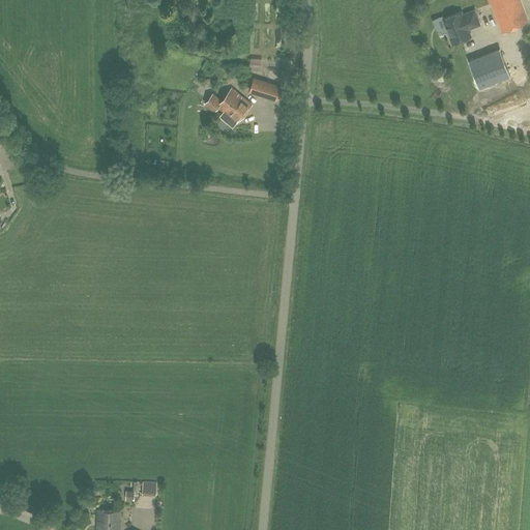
[(490,0),(502,30),(528,20),(520,0),(490,0)]
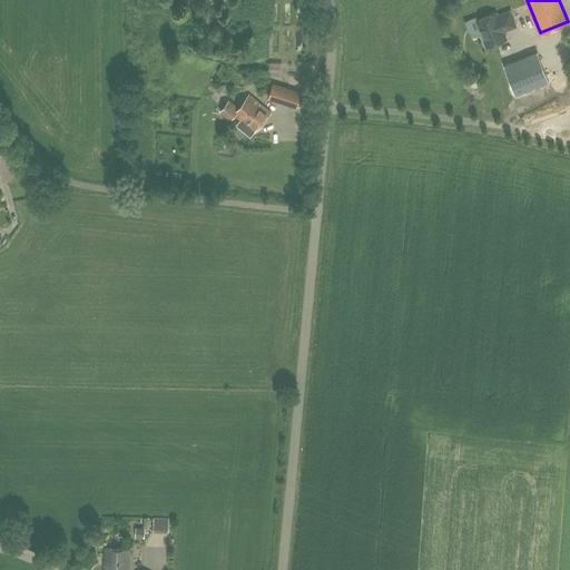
[(503,31),(516,26),(510,10),(498,16),(495,12),(477,20),(487,47),(507,39),(503,31)]
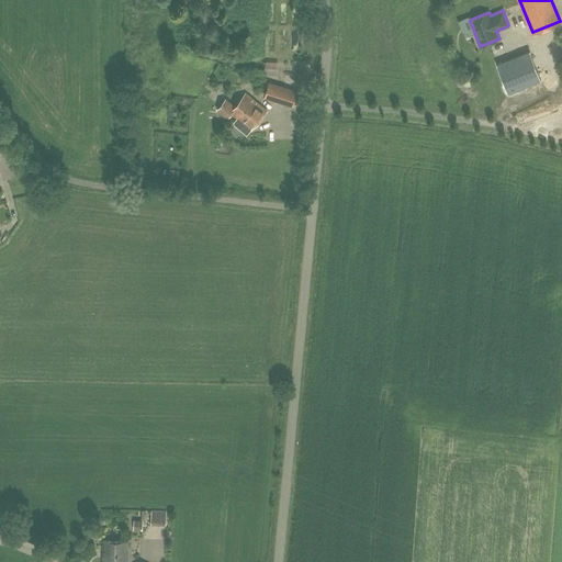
[(508,92),(541,79),(530,51),(497,64),(508,92)]
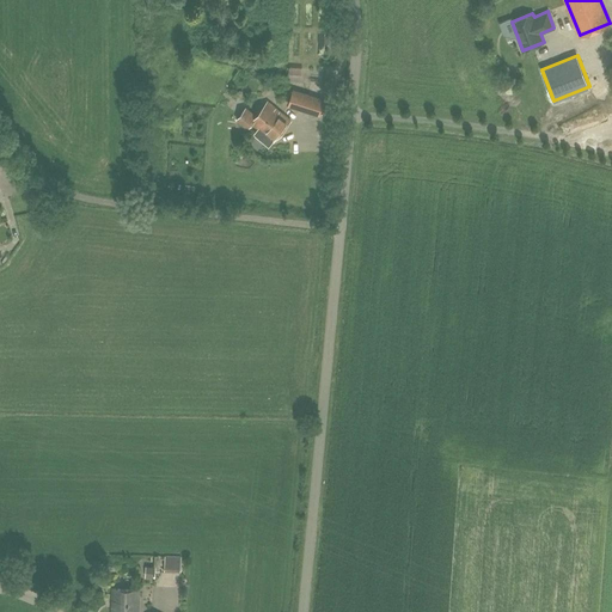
[(565,133),(601,118),(589,87),(552,102),(565,133)]
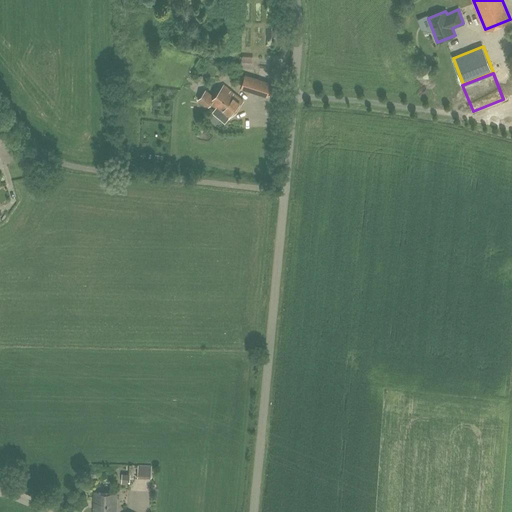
[(267,95),(271,83),(246,75),(242,87),(267,95)]
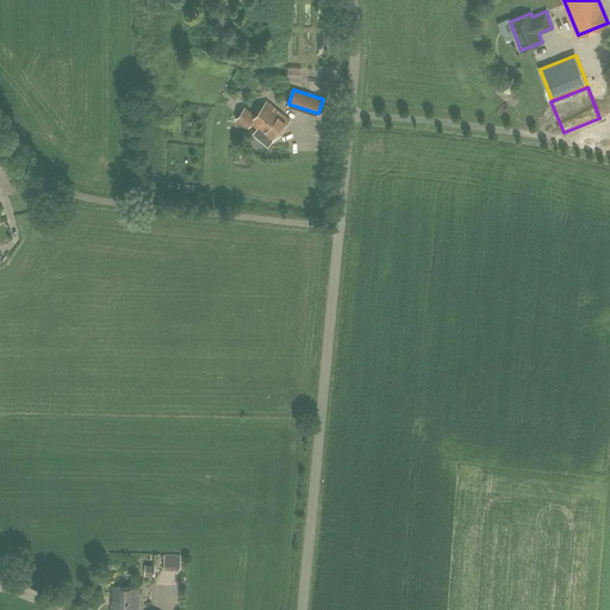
[(251,122),(257,128),(263,122),(265,123),(271,116),(273,118),(274,117),(277,118),(282,112),(268,100),(255,116),(246,107),(237,118),(248,126),(251,122)]
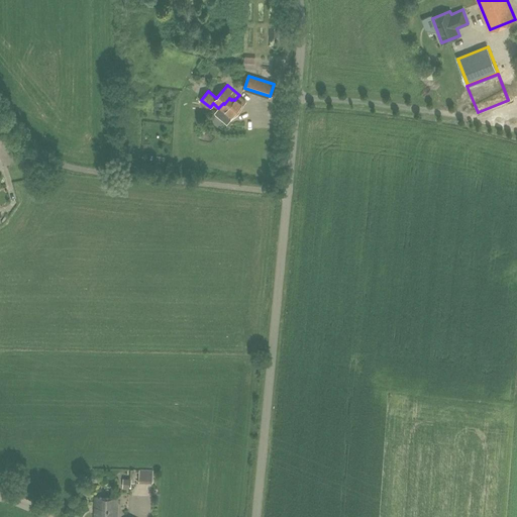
[(223,103),(218,108),(219,108),(215,112),(227,122),(231,119),(246,101),(239,95),(234,100),(232,99),(231,100),(229,98),(224,104),(223,103)]
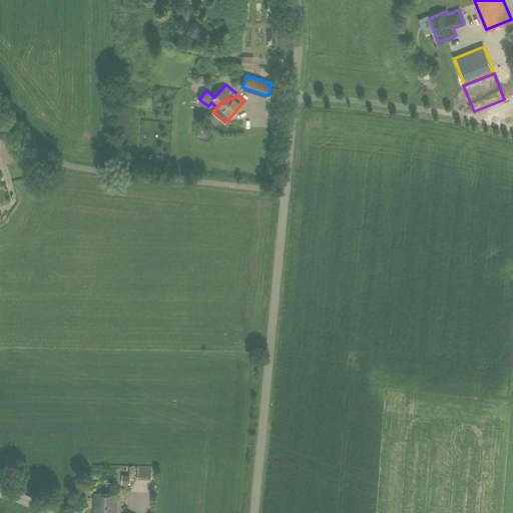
[(151,479),(151,466),(138,466),(137,479),(151,479)]
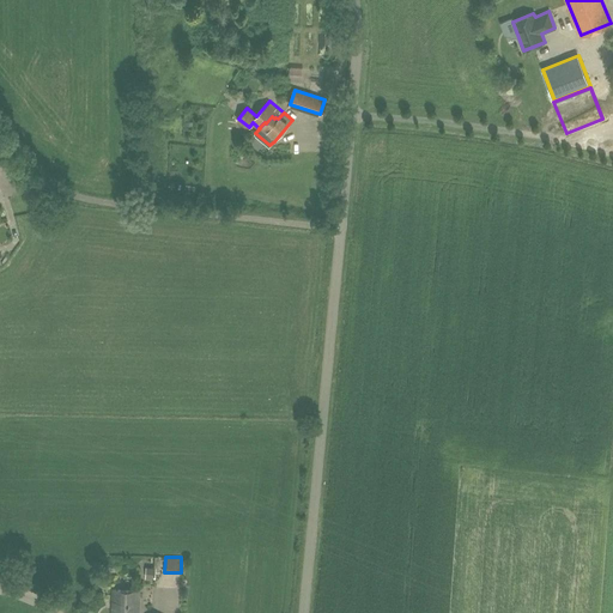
[(113,612),(138,612),(139,590),(114,589),(113,612)]
